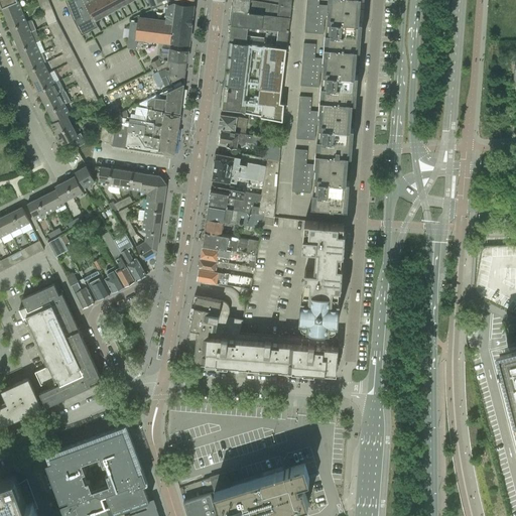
[(0,0),(0,8),(1,8),(17,1),(16,0),(0,0)]
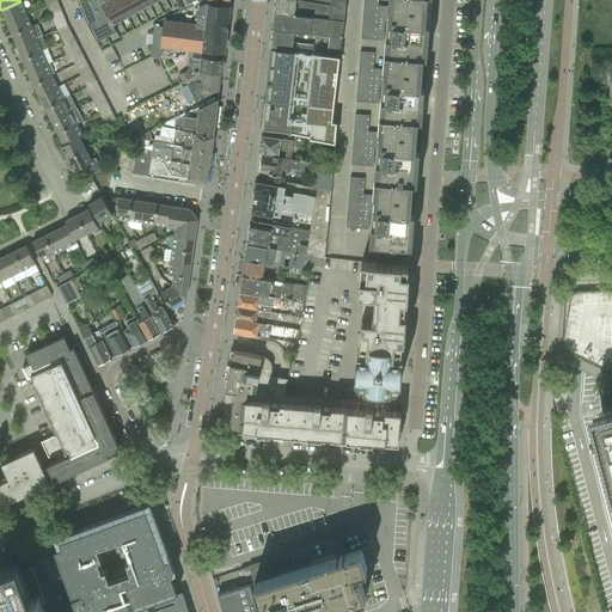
[(158,0),(77,0),(77,1),(87,25),(97,42),(116,32),(112,25),(158,0)]
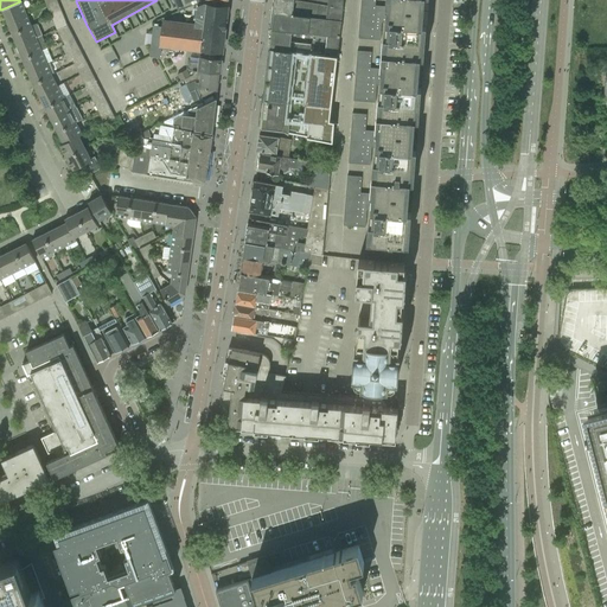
[(173,0),(177,8),(178,12),(203,1),(202,0),(173,0)]
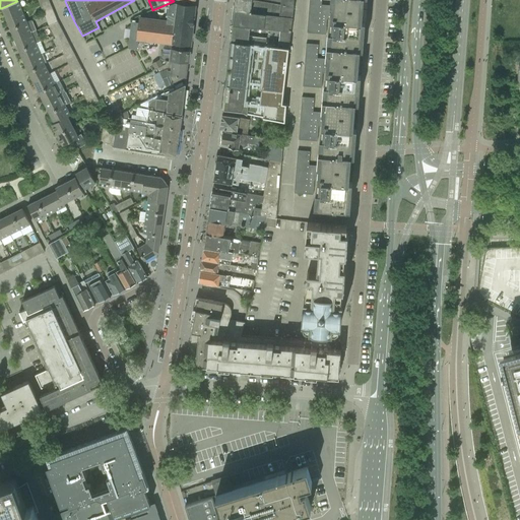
[(294,3),(294,2),(239,0),(236,0),(234,13),(291,19),(294,3)]
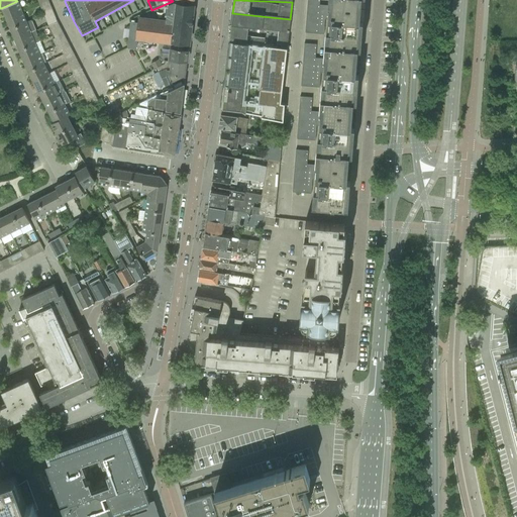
[(330,27),(328,53),(357,55),(358,35),(362,35),(363,21),(360,21),(362,1),(344,0),(332,0),(332,6),(320,4),(319,0),(307,0),(305,32),(323,33),(325,19),(330,19),(329,27),(330,27)]
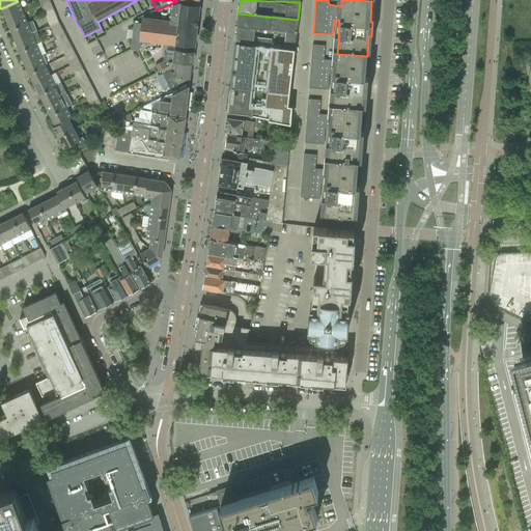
[(1,8),(6,19),(23,11),(18,1),(1,8)]
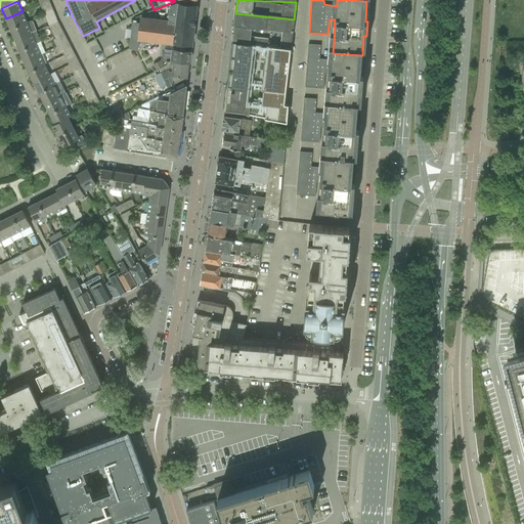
[(133,24),(130,49),(138,50),(139,43),(144,44),(145,41),(175,44),(180,45),(180,44),(182,44),(191,45),(197,5),(195,5),(176,3),(170,6),(169,22),(153,19),(143,18),(141,18),(140,25),(133,24)]
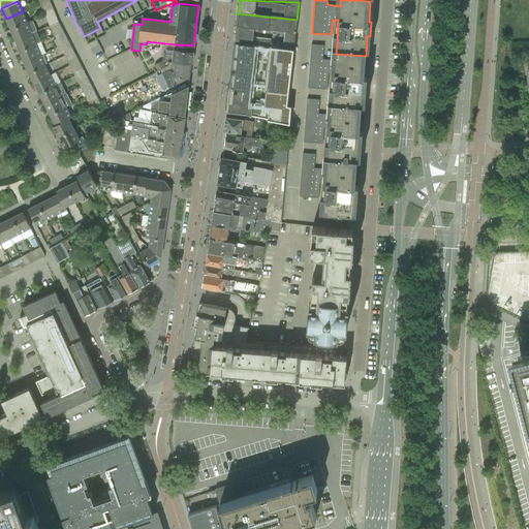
[(52,7),(42,10),(44,16),(54,11),(52,7)]
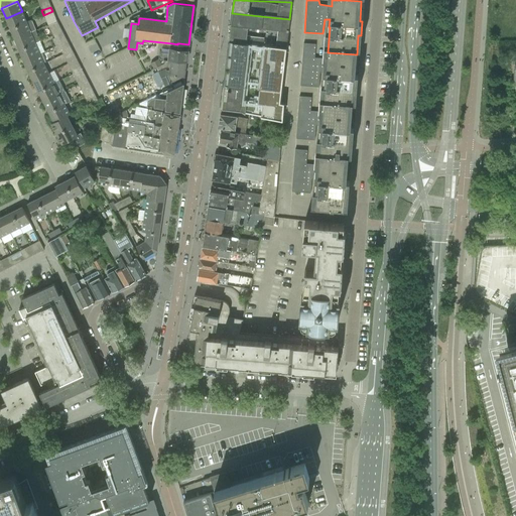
[(6,18),(10,28),(26,22),(22,11),(6,18)]
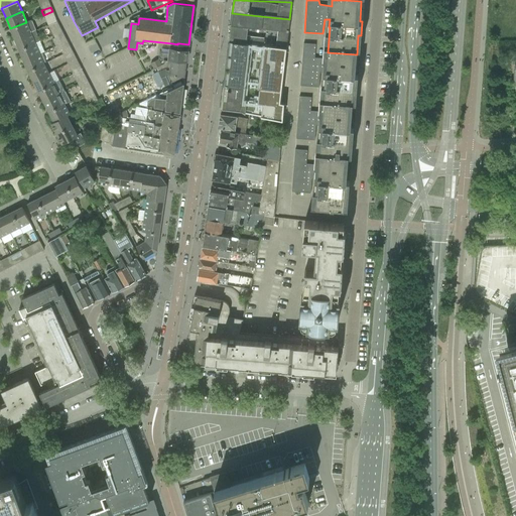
[(288,31),(289,19),(232,13),(231,24),(288,31)]
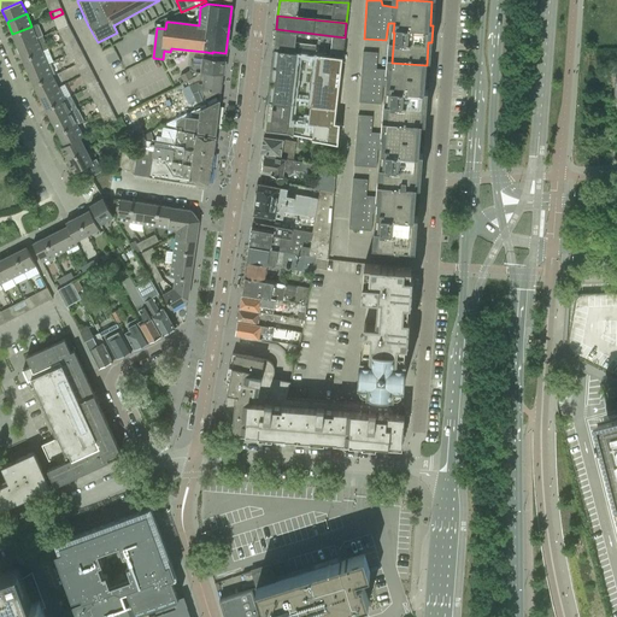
[(12,34),(17,47),(42,36),(37,24),(31,27),(12,34)]
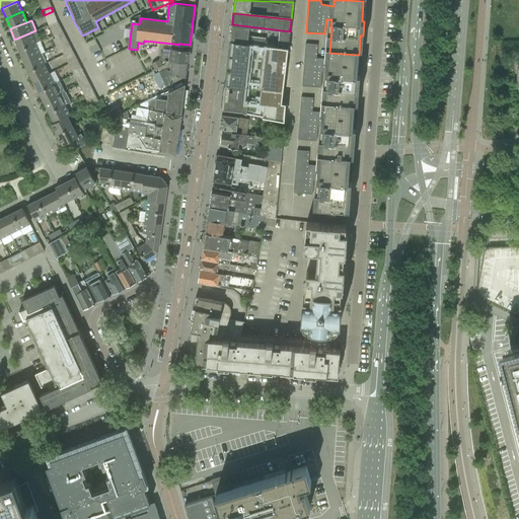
[(288,48),(290,31),(232,24),(230,41),(288,48)]
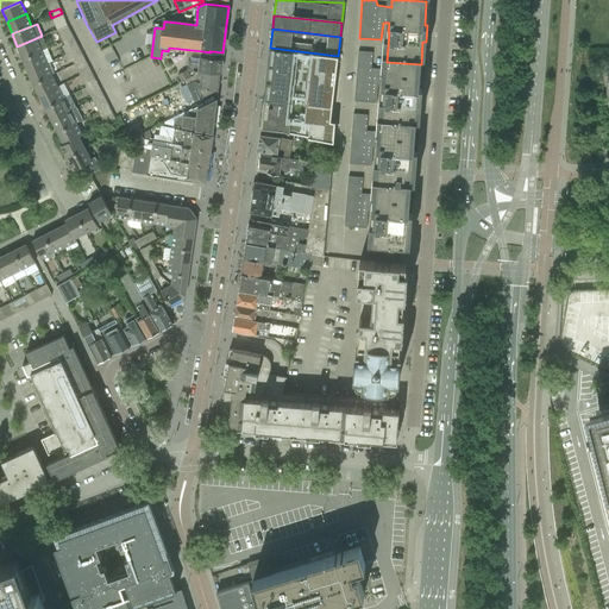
[(70,31),(60,37),(62,42),(73,37),(70,31)]
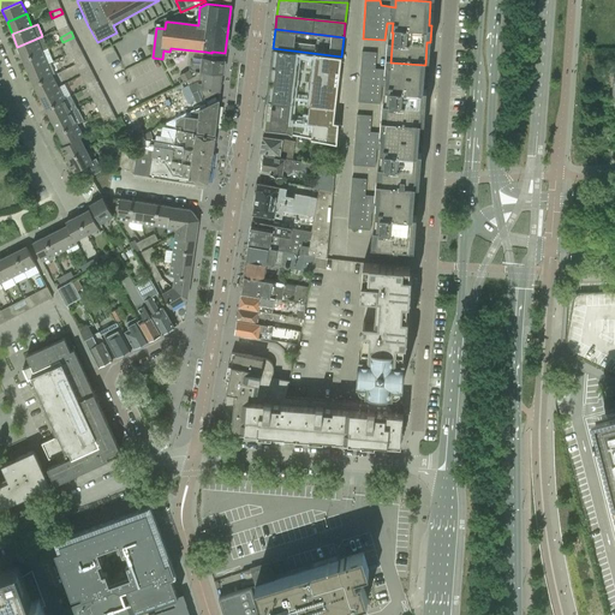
[(17,47),(23,60),(48,49),(42,36),(17,47)]
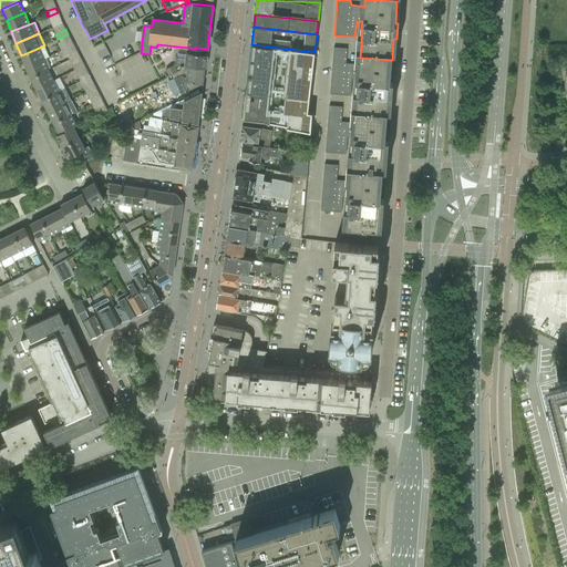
[(60,42),(57,43),(61,51),(63,50),(73,44),(68,34),(58,39),(60,42)]
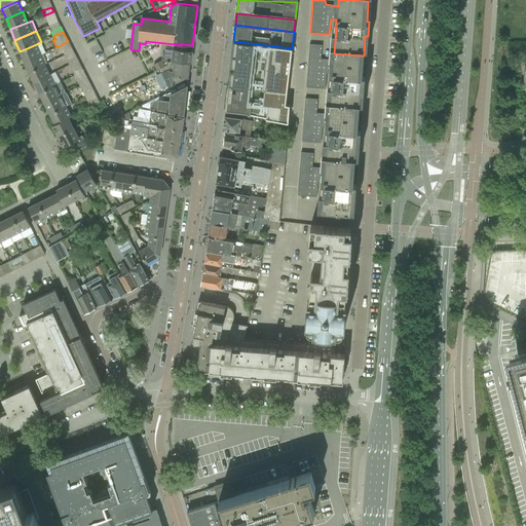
[(59,46),(57,47),(60,53),(62,52),(64,55),(73,50),(68,41),(59,46)]
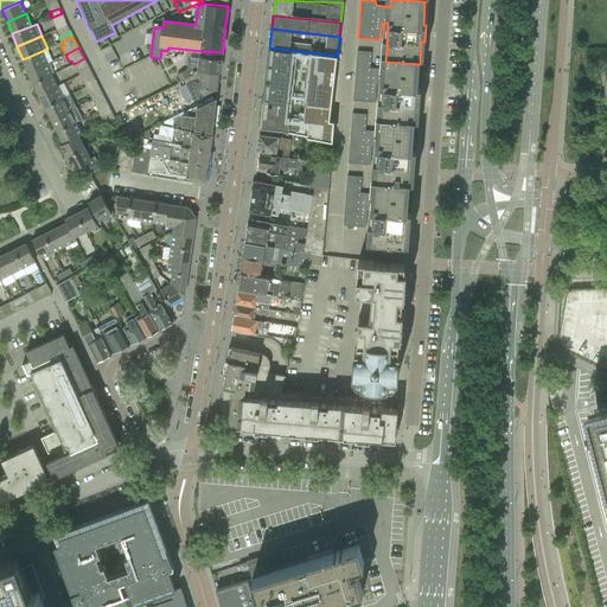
[(331,107),(337,56),(269,48),(263,98),(331,107)]
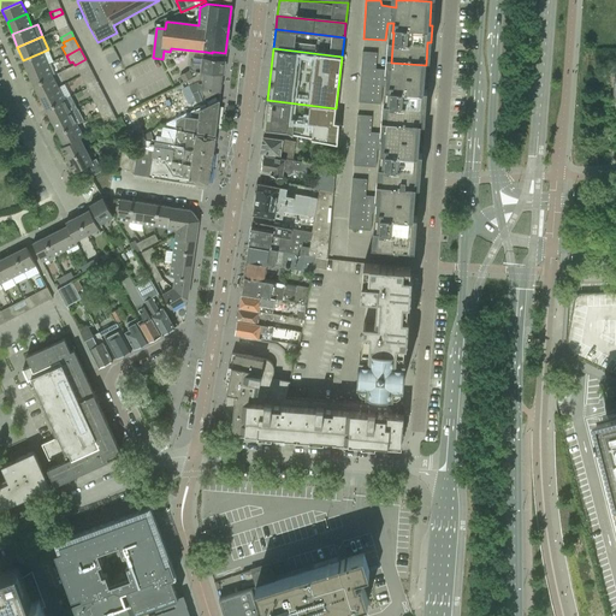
[(23,60),(28,72),(47,64),(53,61),(48,49),(23,60)]
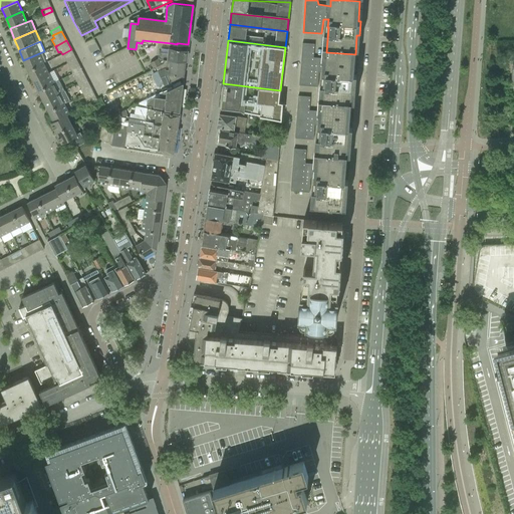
[(324,80),(322,104),(350,107),(352,87),(355,87),(356,73),(353,73),(355,54),(326,52),(326,58),(313,57),(314,43),(302,42),(299,85),(317,86),(319,71),(324,72),(323,80),(324,80)]
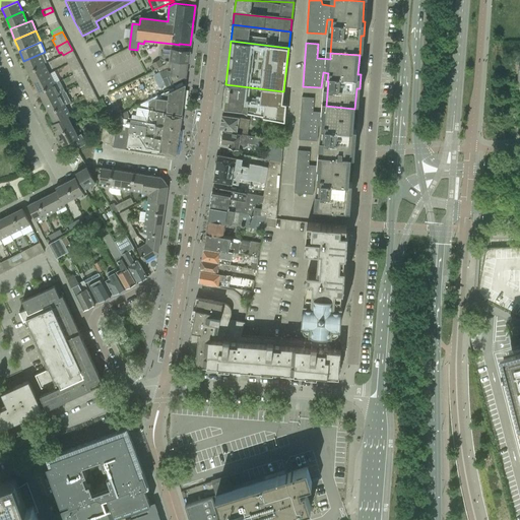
[(181,50),(181,44),(179,44),(179,45),(174,44),(173,49),(172,49),(171,55),(163,54),(163,60),(188,63),(190,51),(181,50)]
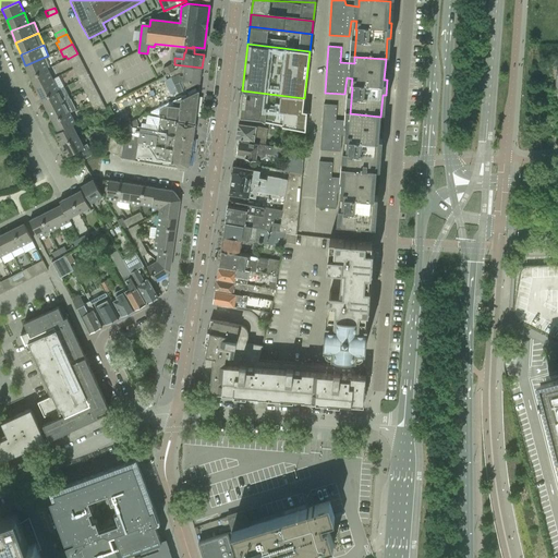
[(68,59),(70,63),(80,58),(77,53),(68,59)]
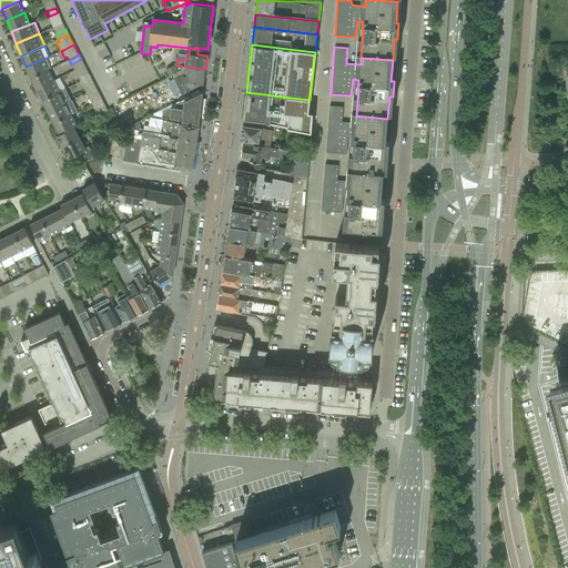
[(26,67),(30,79),(48,70),(43,59),(26,67)]
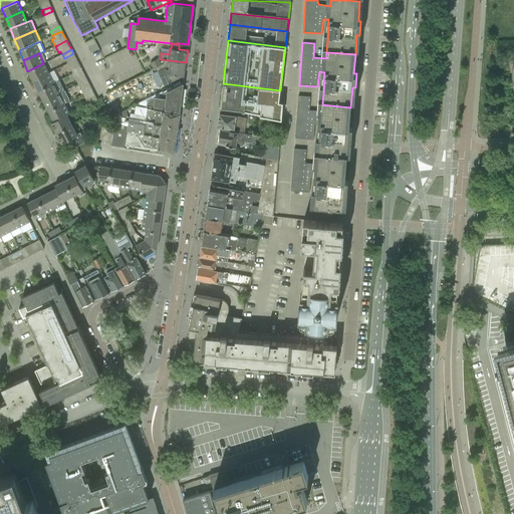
[(150,71),(136,78),(138,82),(140,81),(147,97),(148,97),(149,96),(166,88),(164,86),(169,84),(168,83),(170,82),(180,78),(184,79),(184,76),(185,76),(186,62),(167,60),(161,59),(160,61),(163,62),(164,63),(164,64),(158,67),(151,71),(150,71)]
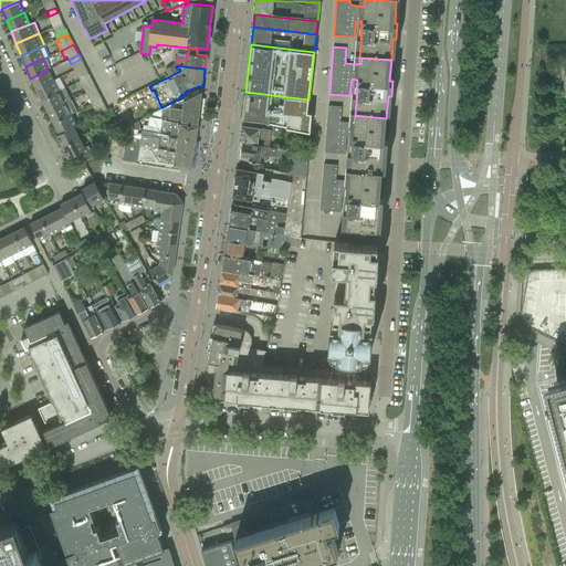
[(176,67),(177,65),(169,69),(170,72),(173,71),(174,74),(180,71),(179,69),(176,67)]
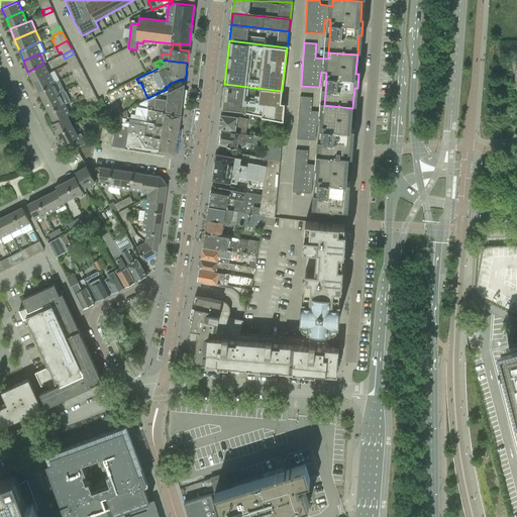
[(159,68),(158,65),(156,66),(154,63),(148,66),(151,72),(159,68)]
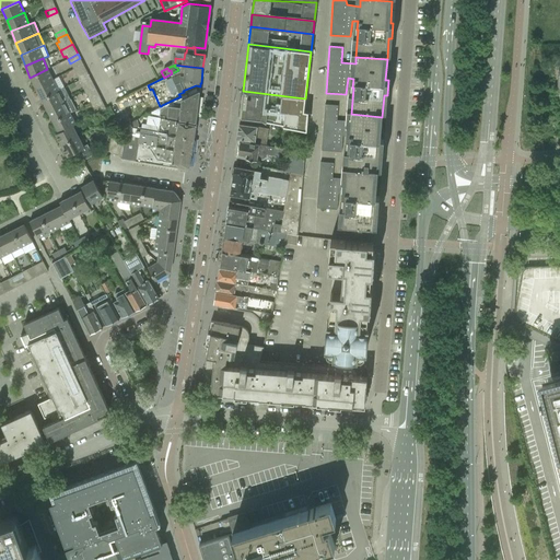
[(30,78),(35,89),(53,80),(47,69),(30,78)]
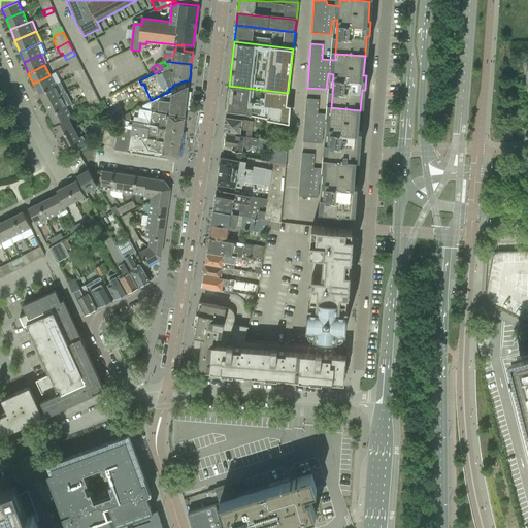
[(81,67),(72,71),(74,75),(84,71),(81,67)]
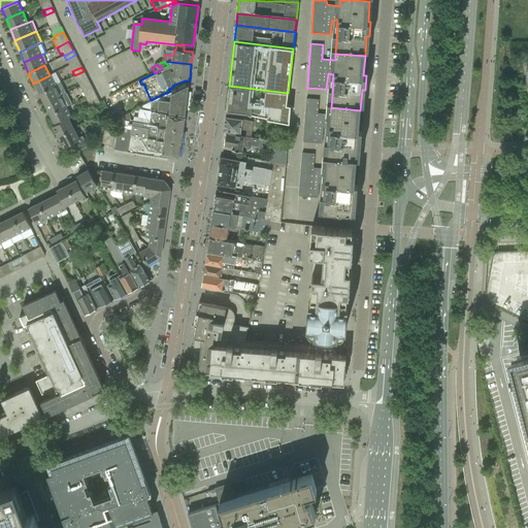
[(84,71),(74,75),(76,79),(86,75),(84,71)]
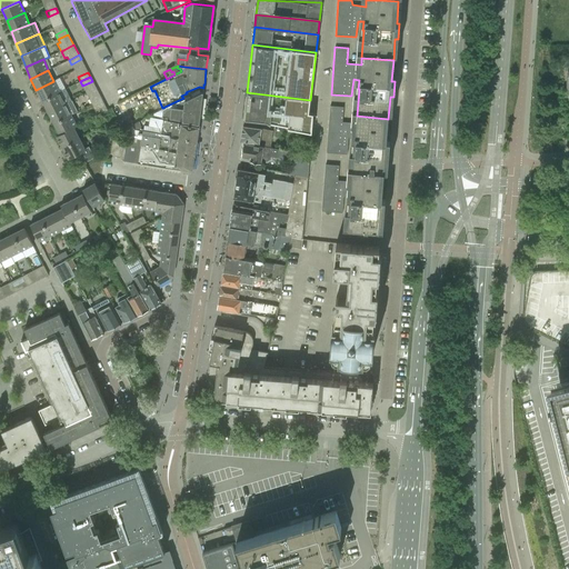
[(36,90),(42,101),(59,92),(53,81),(36,90)]
